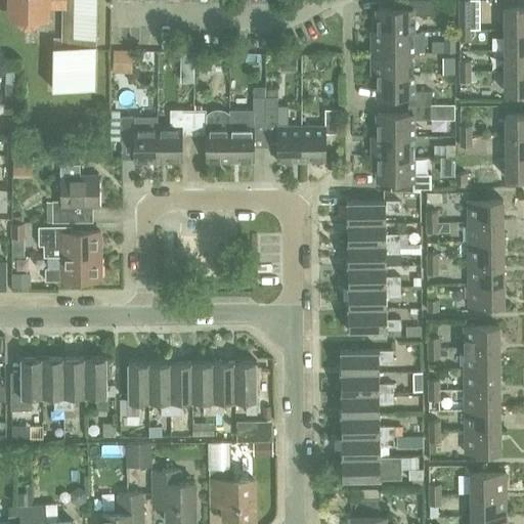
[(0,0),(0,5),(6,6),(6,14),(15,14),(16,16),(16,18),(16,19),(17,22),(19,23),(20,25),(23,26),(25,26),(25,31),(33,31),(33,26),(34,25),(36,24),(37,23),(38,20),(39,18),(39,17),(40,15),(40,14),(46,14),(47,7),(62,7),(61,47),(51,47),(50,90),(94,91),(95,48),(93,48),(93,40),(95,40),(95,0),(0,0)]
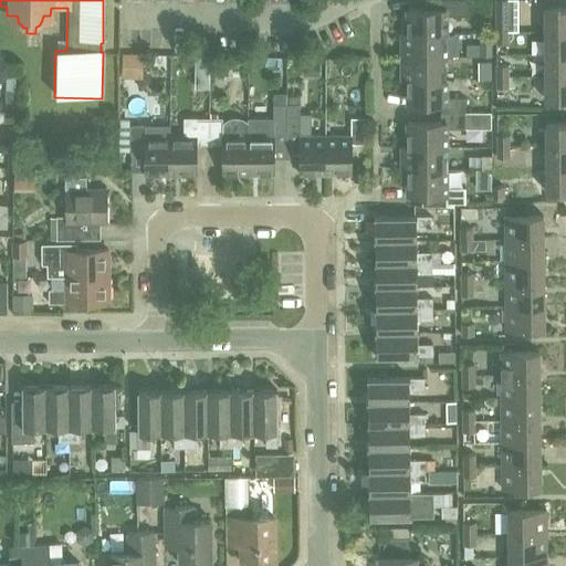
[(405,9),(405,32),(405,33),(444,32),(443,14),(468,14),(467,0),(441,0),(441,9),(405,9)]
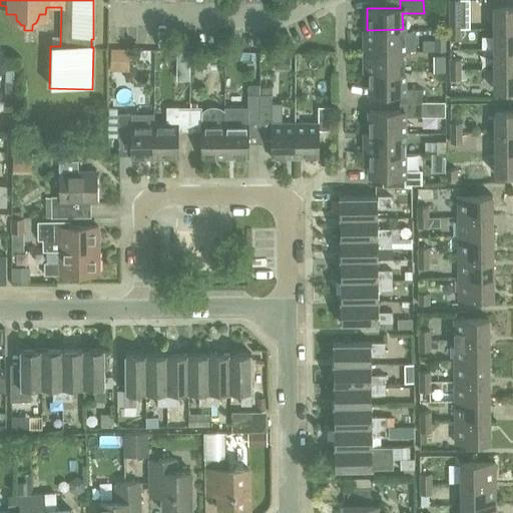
[(449,0),(450,28),(461,28),(460,0),(449,0)]
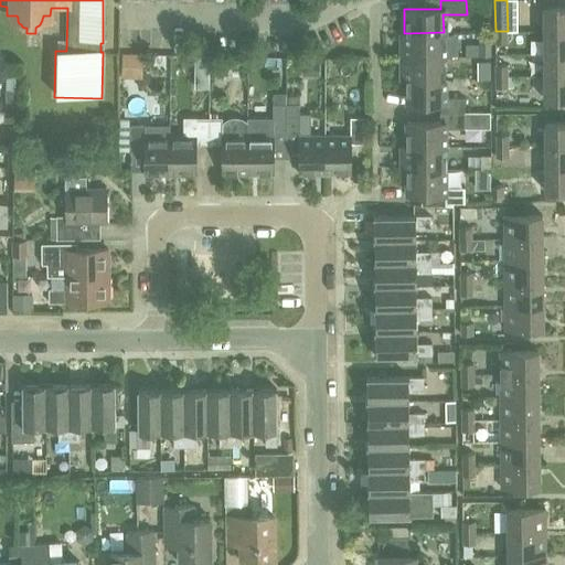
[(543,31),(564,30),(564,6),(542,7),(543,31)]
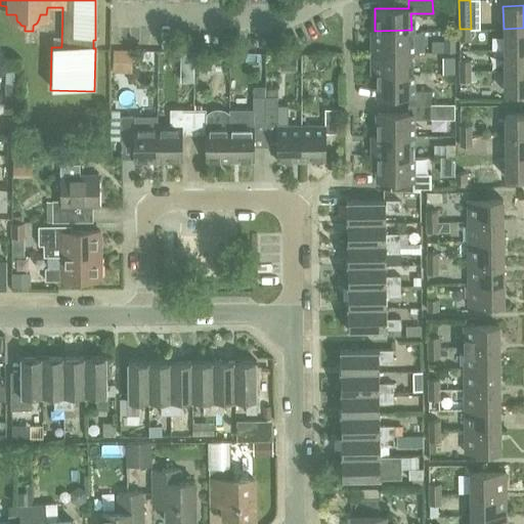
[(504,49),(523,49),(523,28),(504,29),(504,49)]
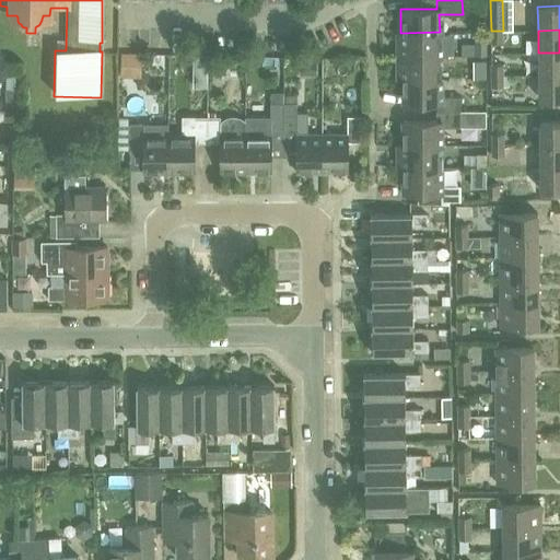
[(503,42),(503,31),(491,31),(491,42),(503,42)]
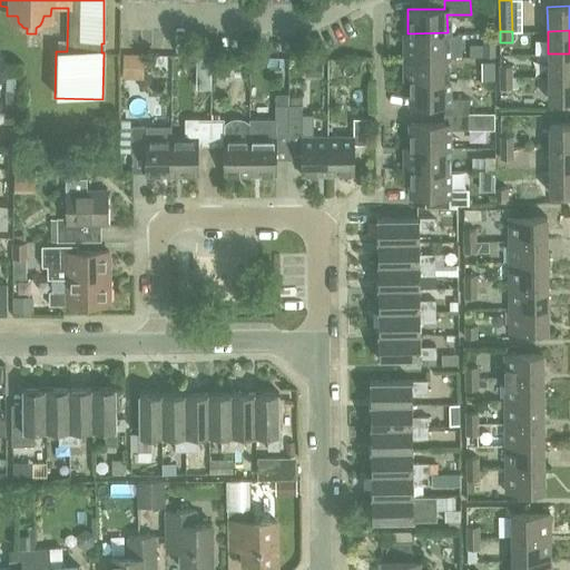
[(402,57),(448,56),(448,32),(408,33),(408,32),(402,32),(402,57)]
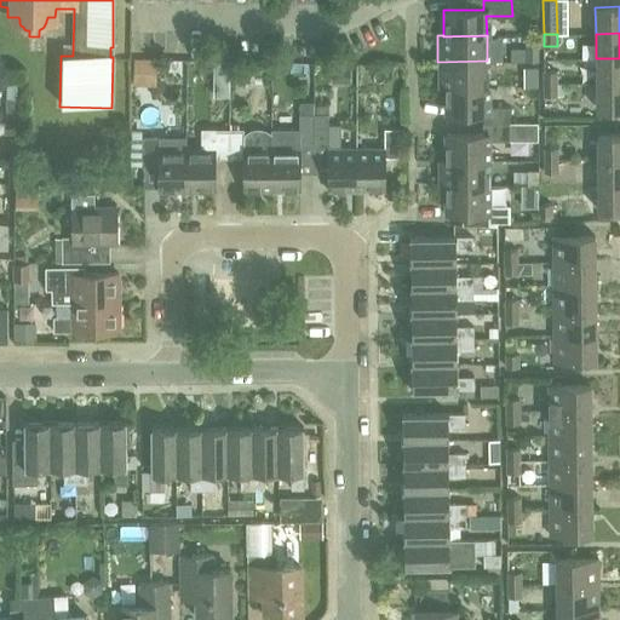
[(511,62),(539,62),(539,36),(524,36),(524,47),(511,47),(511,62)]
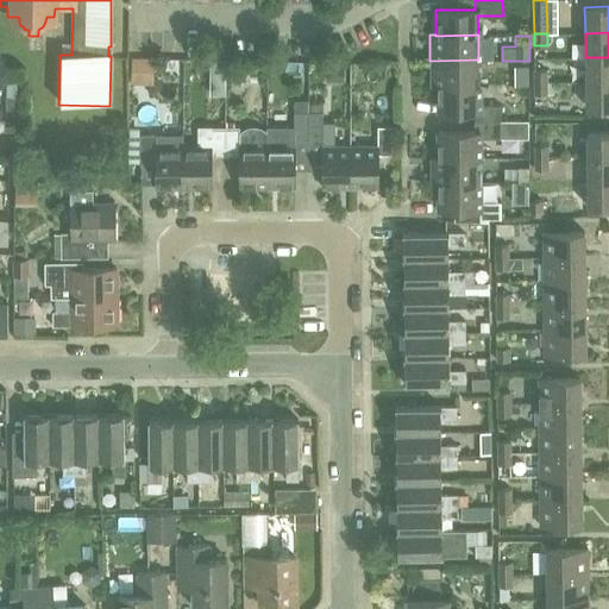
[(131,56),(130,82),(154,83),(155,57),(131,56)]
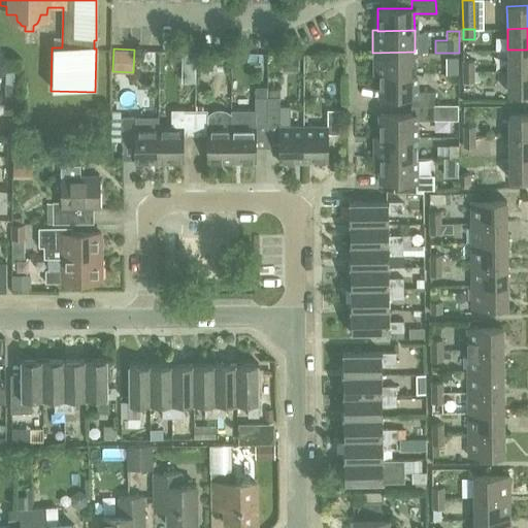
[(507,71),(527,70),(527,50),(507,50),(507,71)]
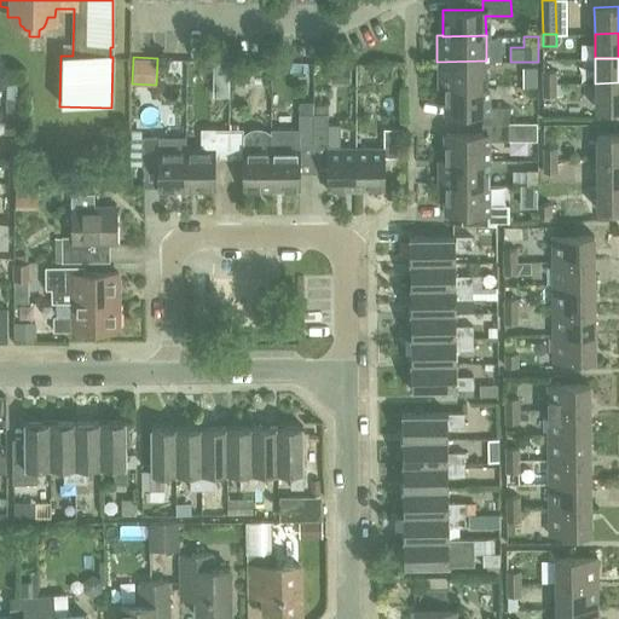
[(229,61),(218,61),(218,71),(229,73),(229,61)]
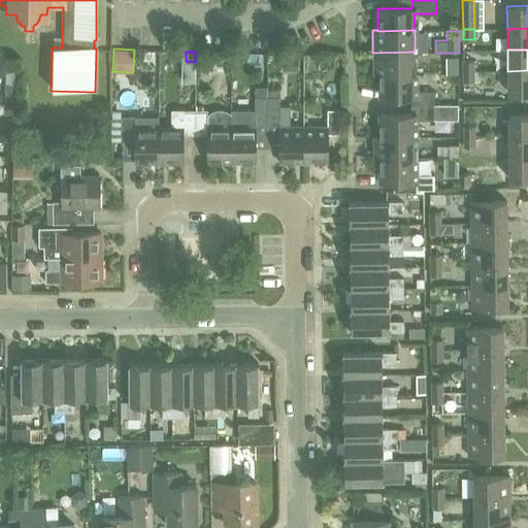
[(373,75),(377,75),(377,73),(415,73),(415,52),(372,53),(373,75)]
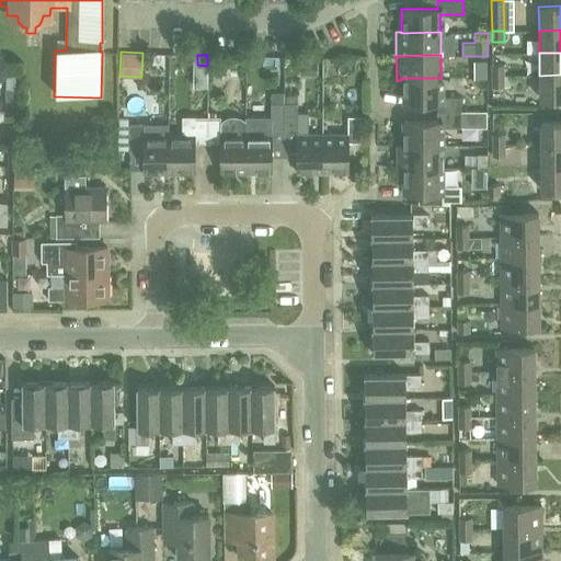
[(472,75),(485,75),(485,61),(472,61),(472,75)]
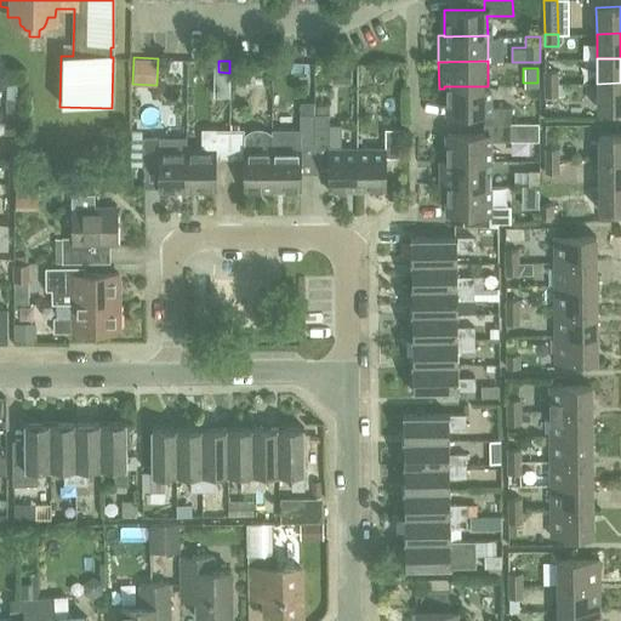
[(543,72),(545,85),(558,84),(558,70),(543,72)]
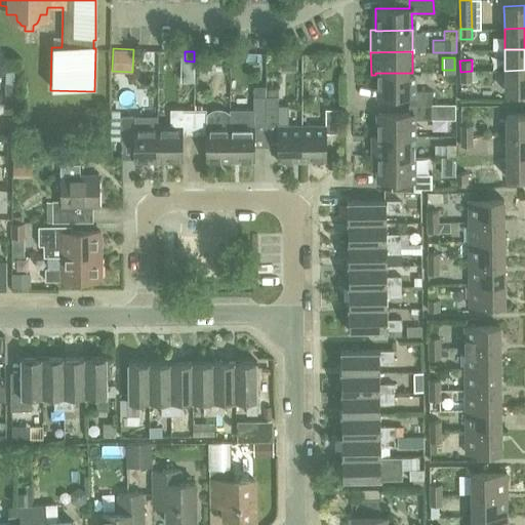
[(505,92),(524,92),(524,70),(505,71),(505,92)]
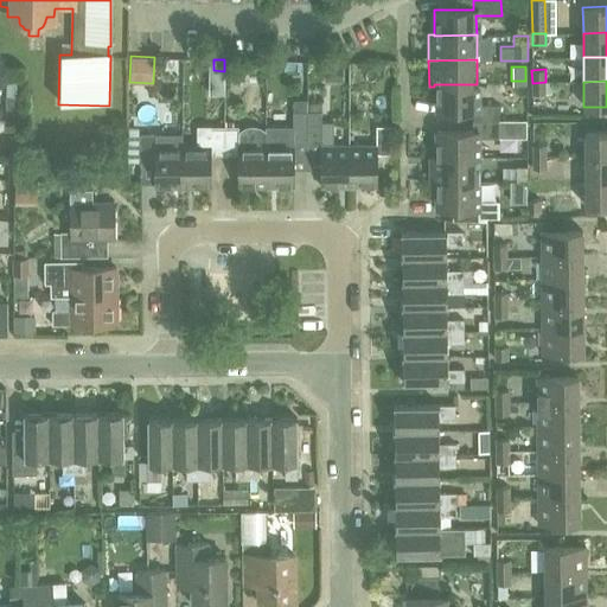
[(547,94),(545,82),(532,83),(532,94),(547,94)]
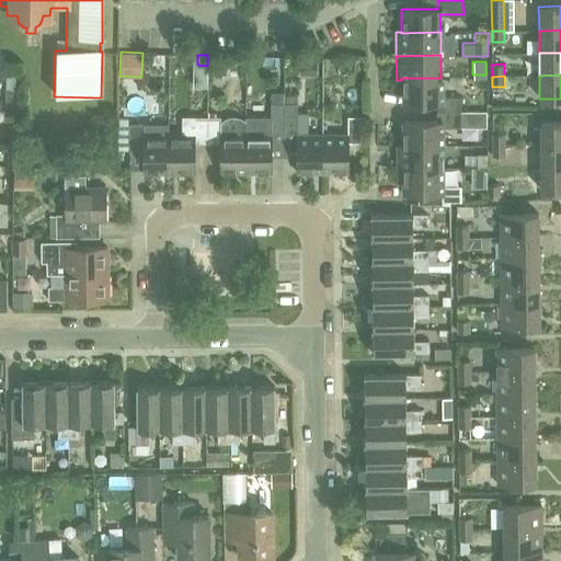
[(437,112),(461,112),(461,95),(441,95),(441,78),(401,78),(401,80),(402,103),(437,103),(437,112)]
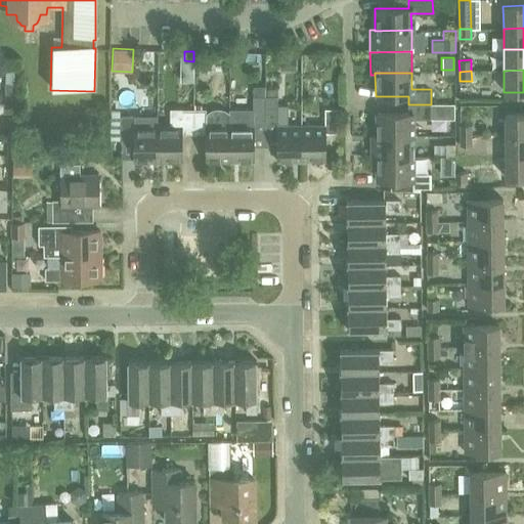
[(264,96),(265,96),(265,85),(254,85),(254,91),(254,96),(254,108),(229,108),(229,113),(228,113),(228,161),(253,161),(253,146),(264,146),(264,96)]
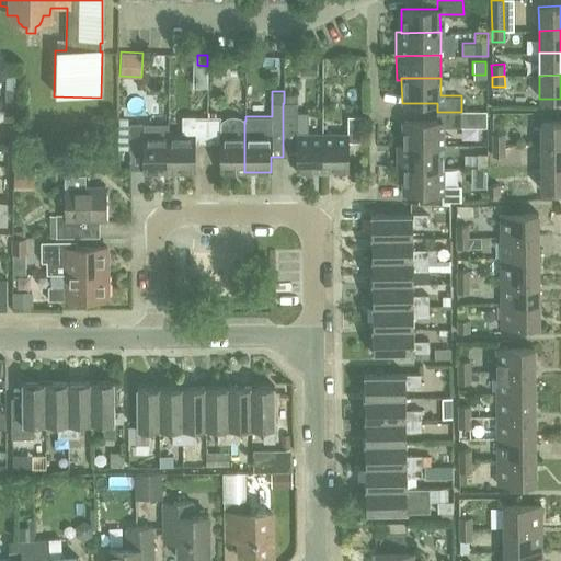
[(322,173),(322,134),(308,134),(308,112),(297,112),(297,103),(297,95),(286,95),(286,103),(284,103),(283,103),(283,157),(296,156),(296,172),(322,173)]
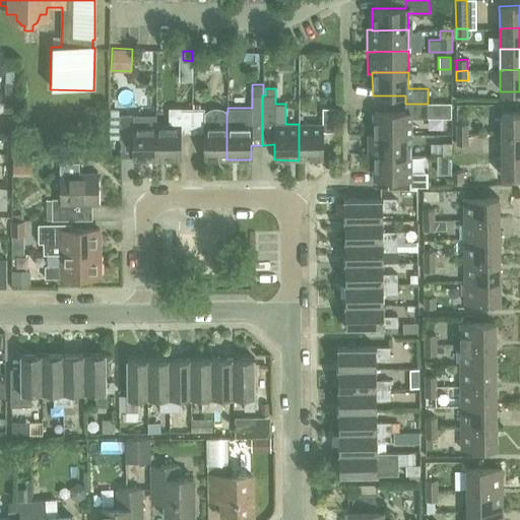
[(192,132),(192,108),(192,103),(186,103),(186,108),(181,108),(169,108),(169,124),(157,124),(155,124),(155,159),(180,159),(180,132),(192,132)]
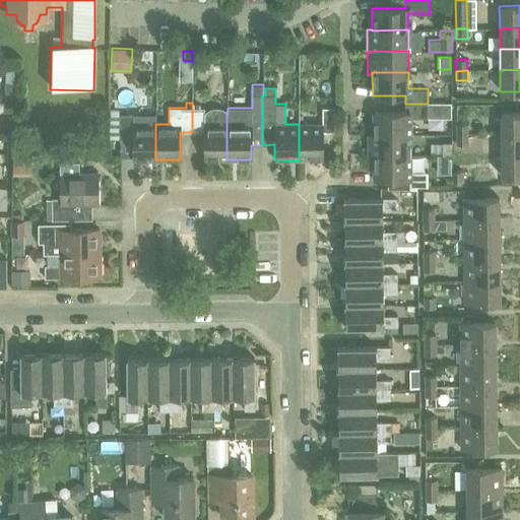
[(373,135),(408,135),(408,118),(428,118),(428,104),(405,104),(405,114),(373,114),(373,135)]
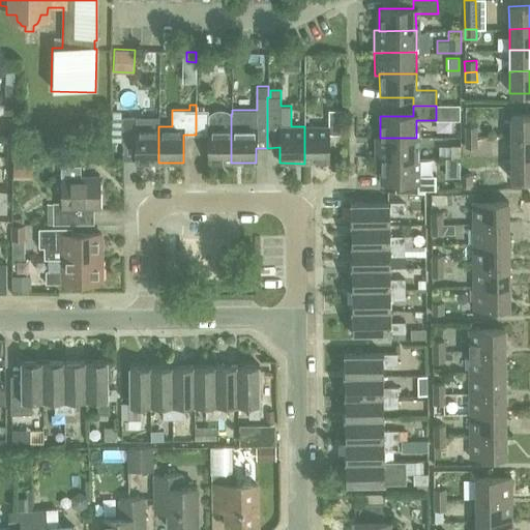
[(231,114),(232,114),(228,111),(224,109),(219,109),(214,110),(211,112),(209,114),(208,110),(196,110),(196,135),(207,136),(207,163),(231,163),(231,114)]
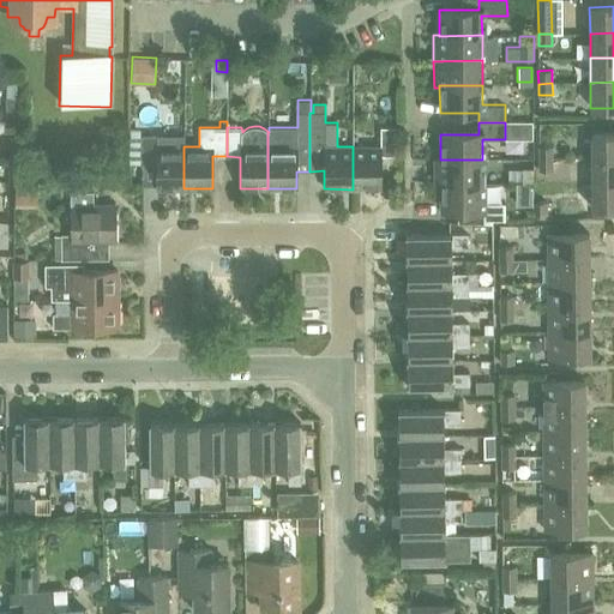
[(184,146),(186,146),(185,136),(142,136),(142,127),(128,127),(130,164),(143,164),(143,185),(155,185),(155,188),(184,188),(184,146)]
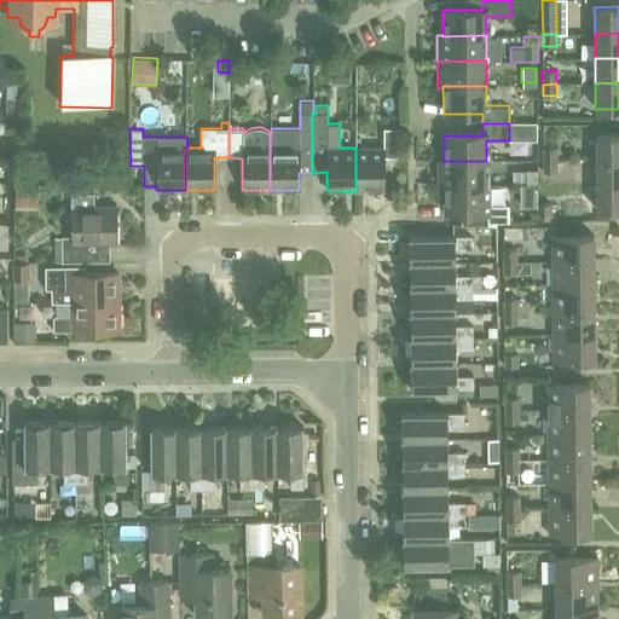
[(356,148),(356,191),(383,191),(383,157),(399,157),(399,128),(383,128),(385,148),(356,148)]
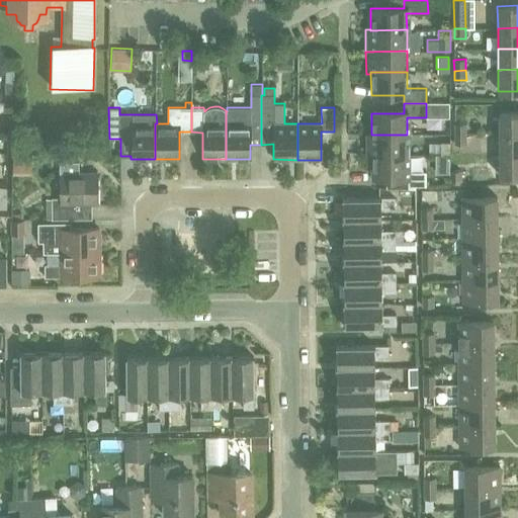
[(499,134),(517,133),(517,111),(499,112),(499,134)]
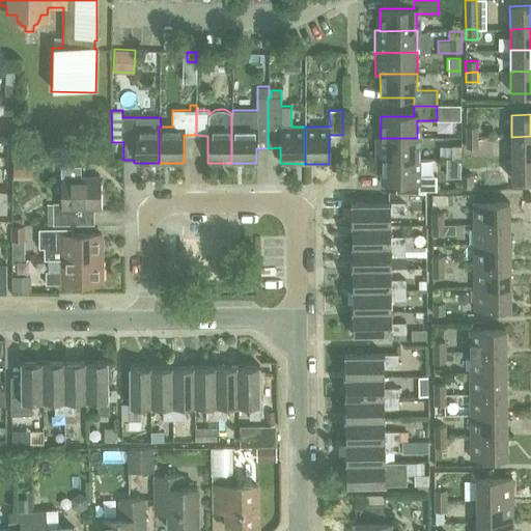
[(466,137),(478,137),(478,127),(466,127),(466,137)]
